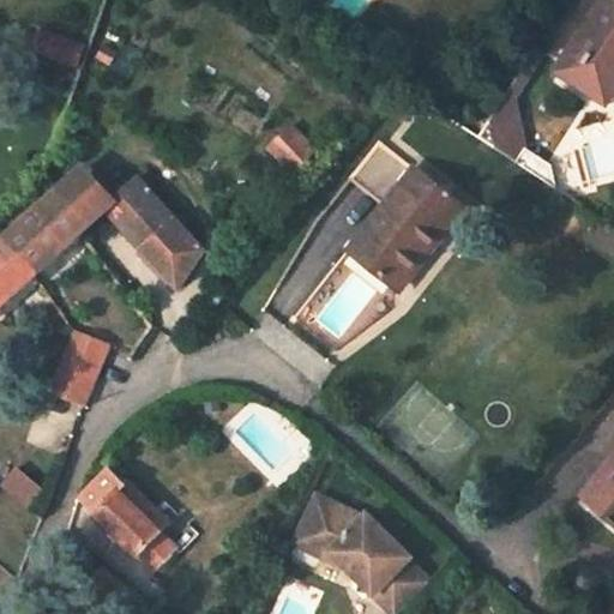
[(605,90),(613,74),(613,0),(605,0),(563,65),(581,76),(605,90)]
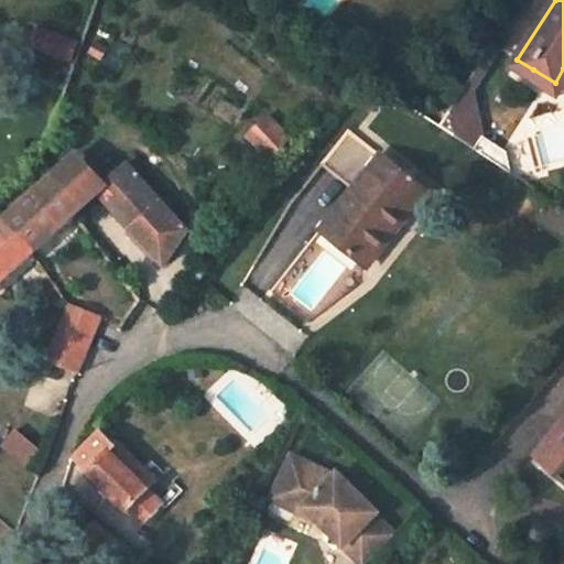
[(533,69),(517,60),(512,66),(529,76),(533,69)]
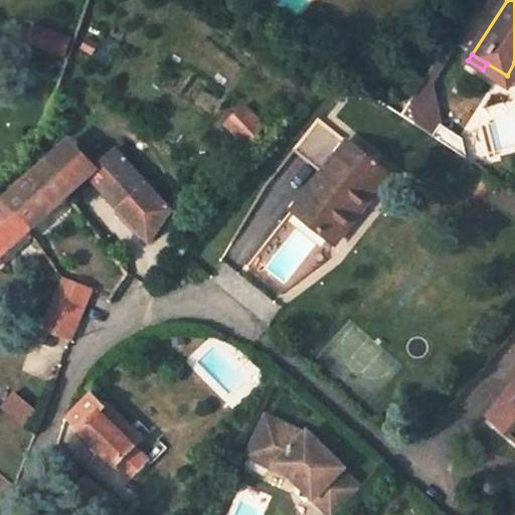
[(509,89),(514,78),(514,62),(507,75),(487,63),(483,69),(482,71),(509,89)]
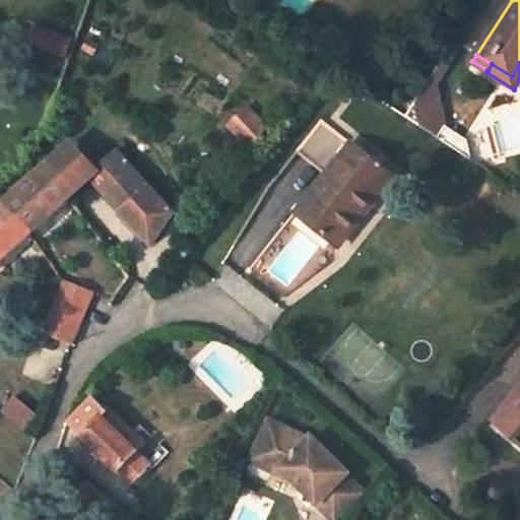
[(247,102),(228,123),(252,146),(272,124),(247,102)]
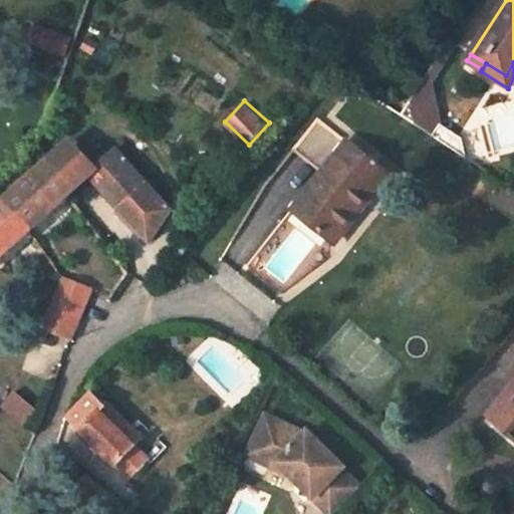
[(418,100),(408,116),(426,130),(436,113),(418,100)]
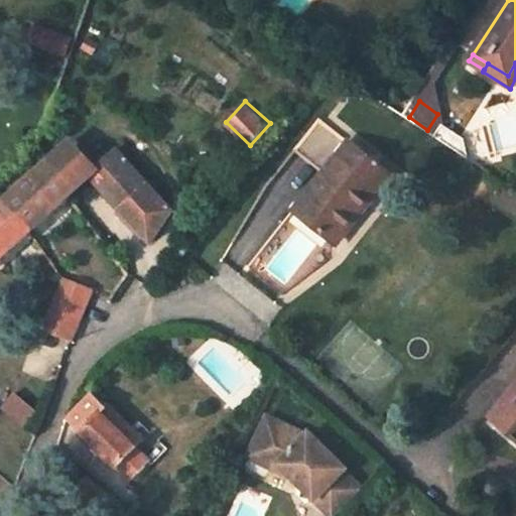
[(392,175),(319,119),(294,150),(323,172),(294,210),(335,241),(371,196),(374,198),(392,175)]
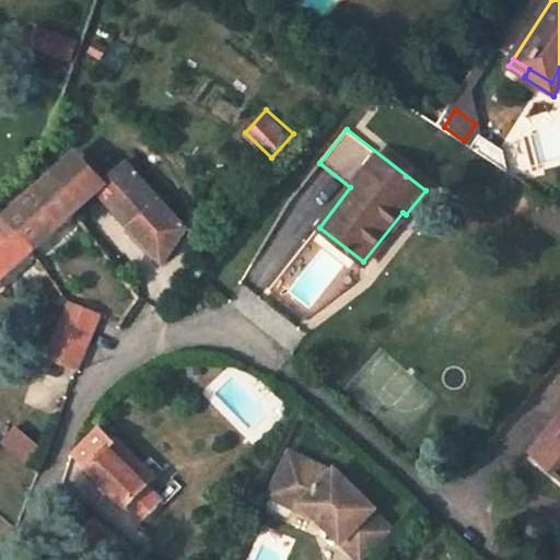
[(77,151),(54,171),(85,203),(106,184),(77,151)]
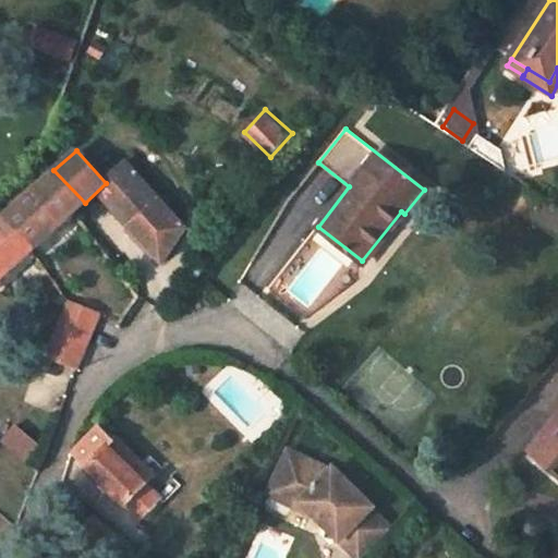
[(106,183),(99,190),(164,262),(185,227),(126,162),(106,183)]
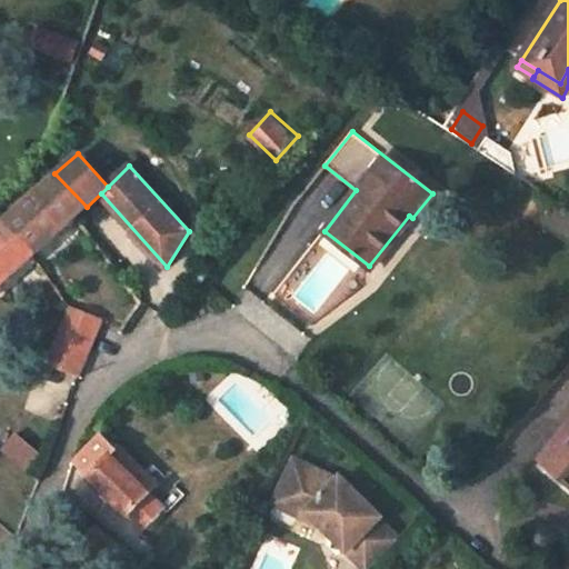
[(55,173),(5,219),(29,247),(57,222),(62,229),(87,207),(55,173)]
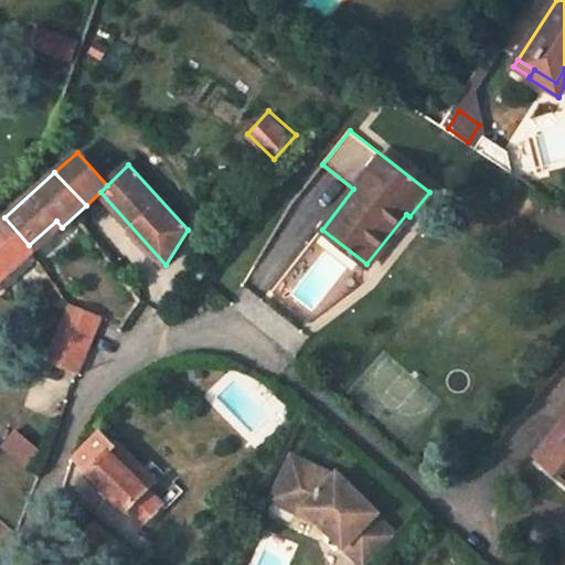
[(0,281),(6,278),(0,272),(0,270),(29,245),(4,217),(0,221),(0,281)]
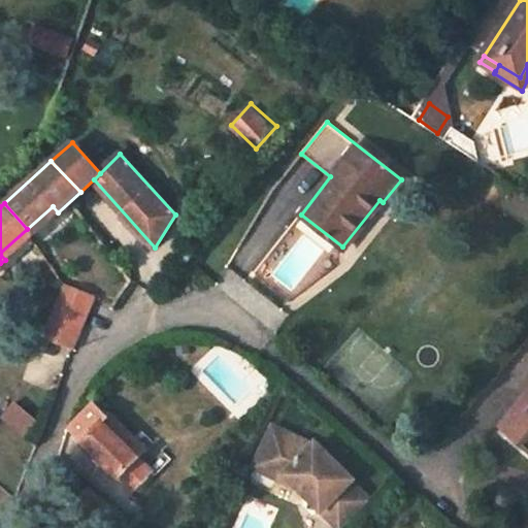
[(27,229),(32,235),(58,212),(53,206),(27,229)]
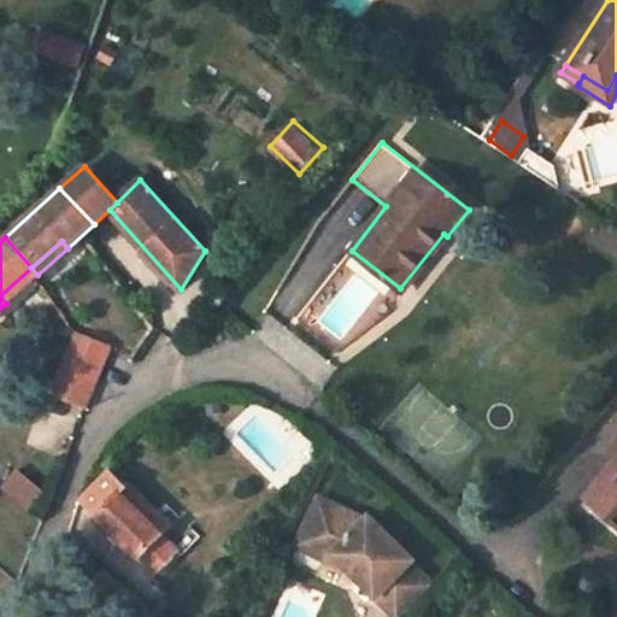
[(0,295),(0,297),(6,304),(37,275),(31,268),(0,295)]
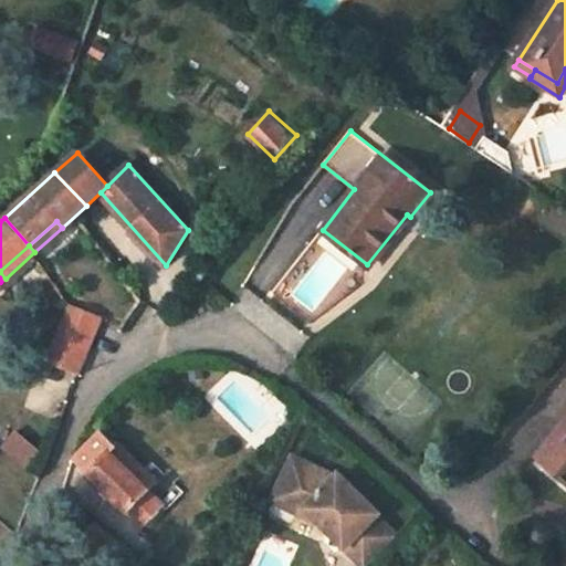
[(80,371),(101,317),(70,305),(49,360),(80,371)]
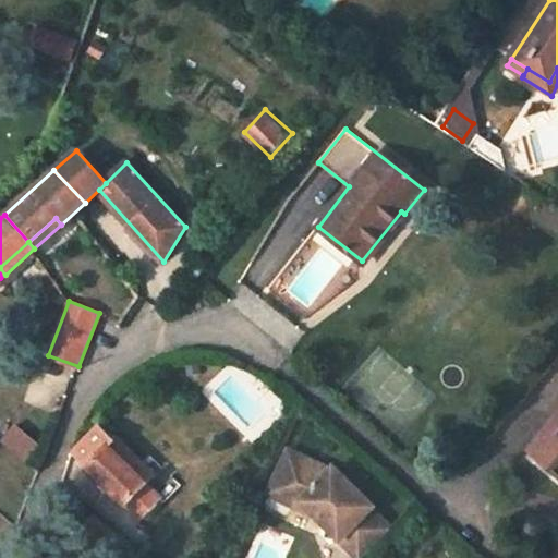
[(557,415),(529,450),(557,474),(557,415)]
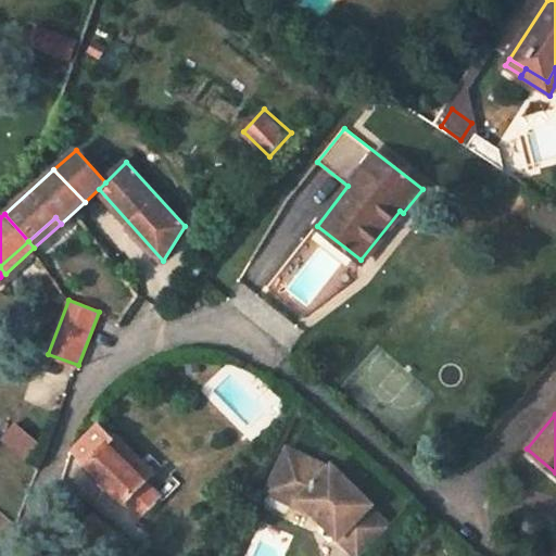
[(153,472),(115,437),(113,439),(99,425),(74,451),(141,515),(160,495),(151,487),(146,481),(151,475),(153,472)]
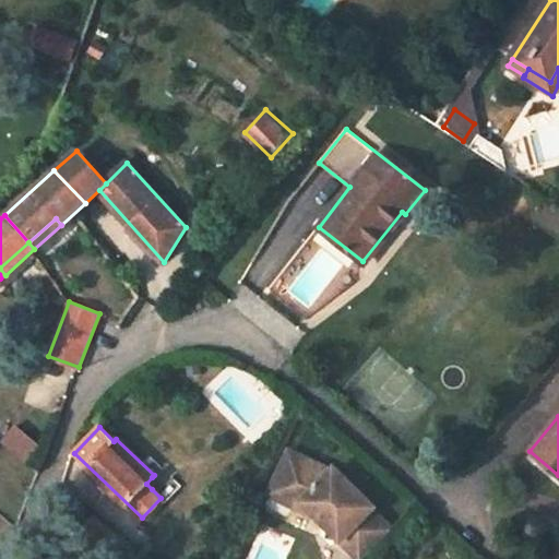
[(305,504),(357,558),(363,558),(391,531),(370,509),(372,507),(337,471),(331,478),(319,467),(292,454),(274,489),(297,501),(305,504)]
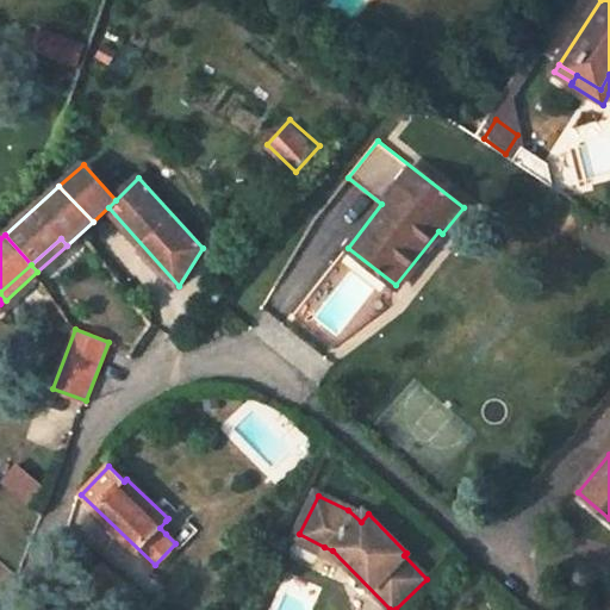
[(166,521),(160,528),(166,534),(172,527),(166,521)]
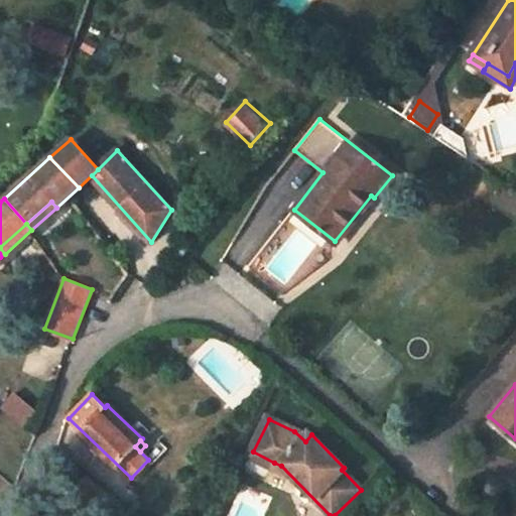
[(250,460),(271,470),(274,463),(253,452),(250,460)]
